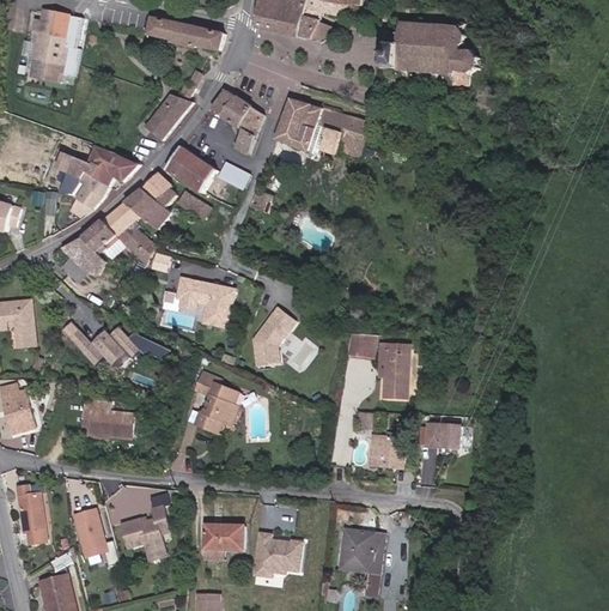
[(276,31),(284,0),(259,0),(255,26),(276,31)]
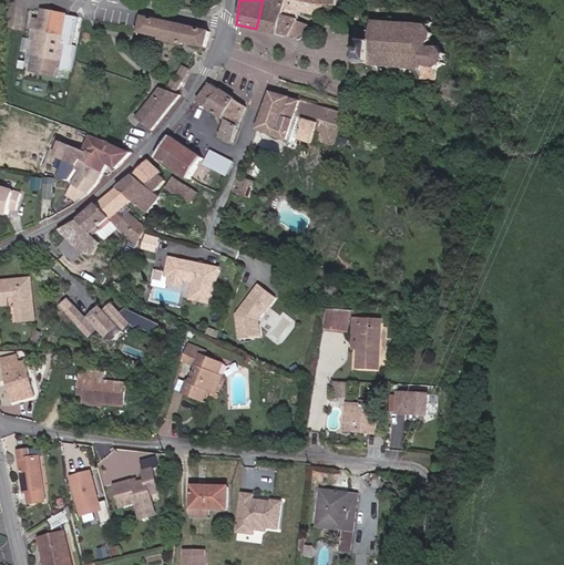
[(297,18),(298,11),(310,13),(313,2),(335,3),(335,0),(263,0),(256,29),(287,37),(294,38),(309,26),(296,20),(297,18)]
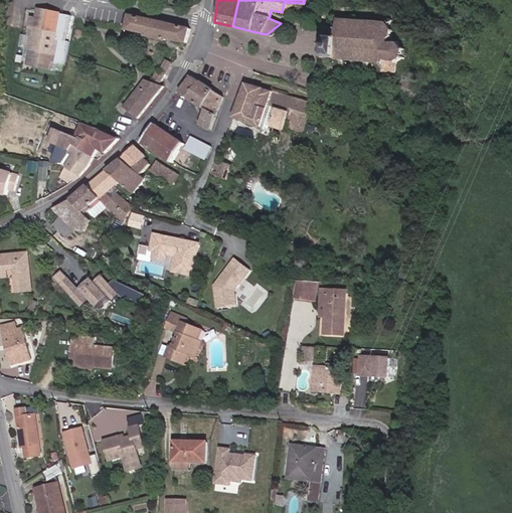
[(53,60),(58,33),(61,33),(65,16),(58,14),(58,12),(35,7),(33,16),(28,15),(26,25),(31,26),(26,55),(51,60),(53,60)]
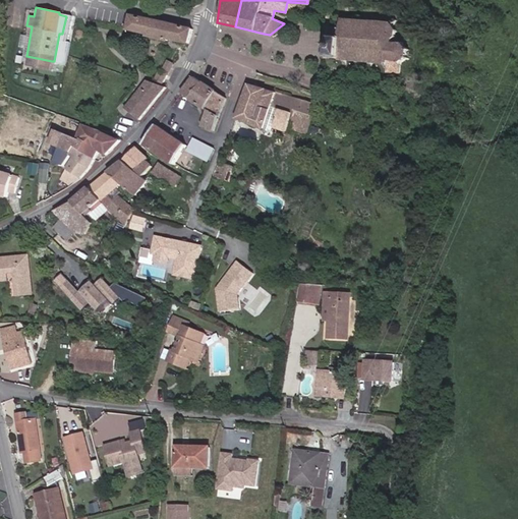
[(190,27),(128,13),(125,29),(146,34),(146,35),(166,40),(166,38),(186,43),(190,27)]
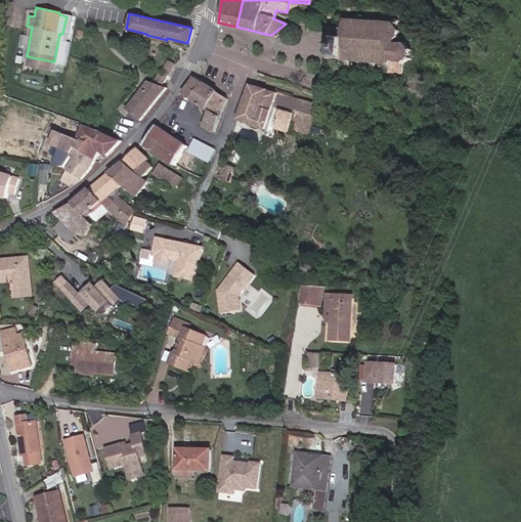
[(404,44),(396,43),(397,39),(398,37),(399,39),(400,37),(399,36),(399,32),(401,30),(400,29),(398,30),(396,26),(400,23),(398,19),(392,25),(378,23),(378,18),(376,17),(376,23),(362,22),(363,16),(360,16),(360,22),(348,20),(344,15),(341,16),(344,20),(342,37),(336,36),(336,35),(331,35),(329,57),(349,59),(348,64),(351,64),(352,57),(359,57),(359,66),(362,66),(363,58),(373,59),(373,67),(376,68),(377,59),(388,60),(387,69),(391,69),(391,72),(403,73),(403,64),(404,64),(404,63),(410,58),(411,60),(414,59),(413,57),(413,51),(415,51),(415,49),(413,49),(406,44),(406,42),(404,42),(404,44)]
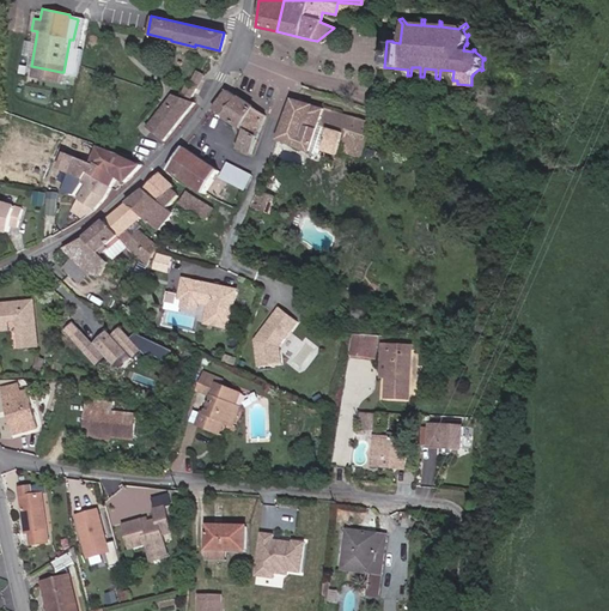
[(322,40),(338,29),(334,28),(317,41),(322,40)]
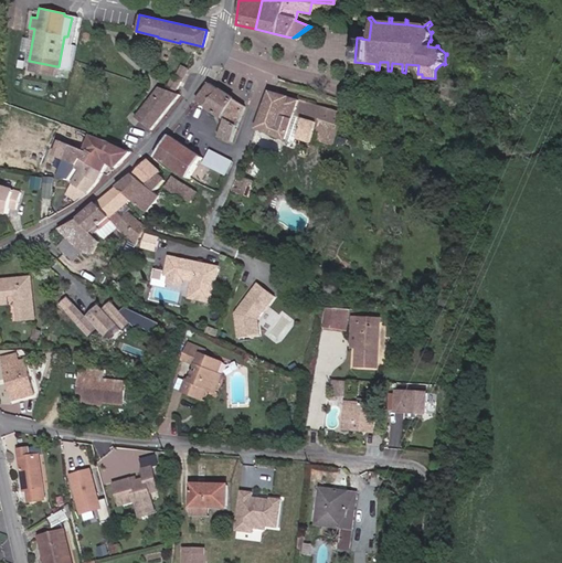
[(54,74),(56,66),(29,61),(28,68),(54,74)]
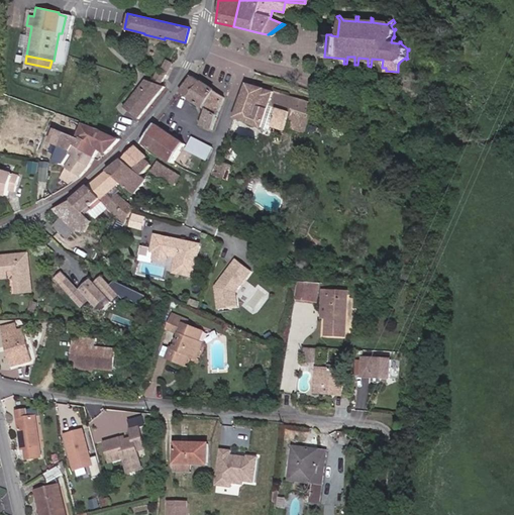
[(164,73),(169,63),(164,61),(159,71),(164,73)]
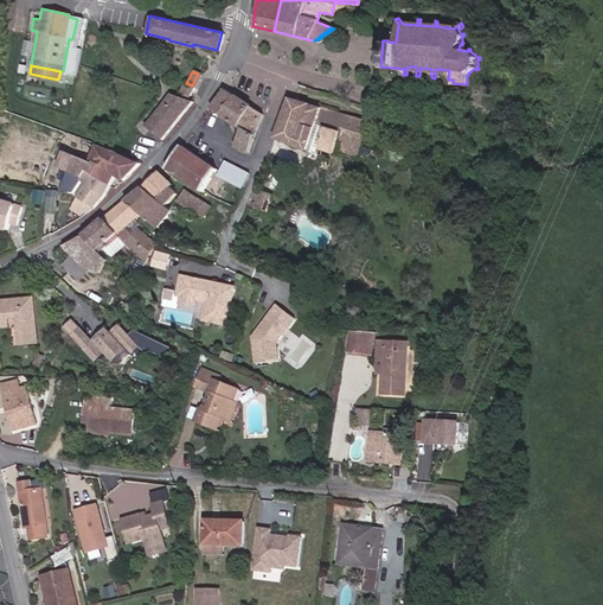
[(186,95),(192,86),(186,83),(183,82),(178,91),(186,95)]
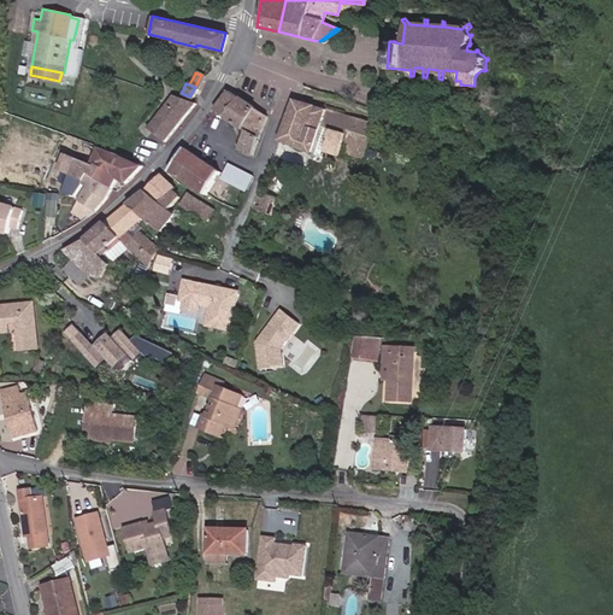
[(251,153),(265,115),(227,89),(212,109),(243,129),(236,147),(251,153)]
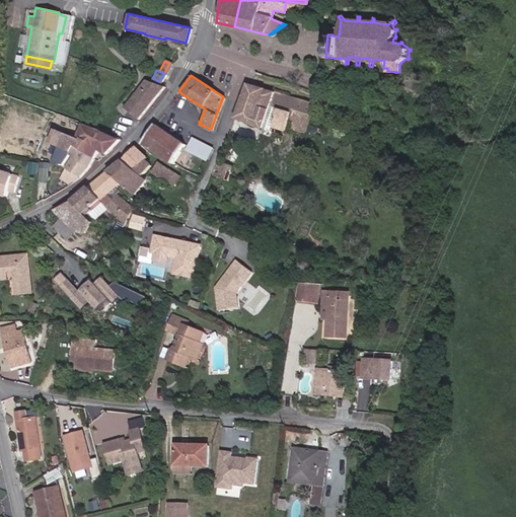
[(137,118),(163,85),(144,78),(122,106),(137,118)]
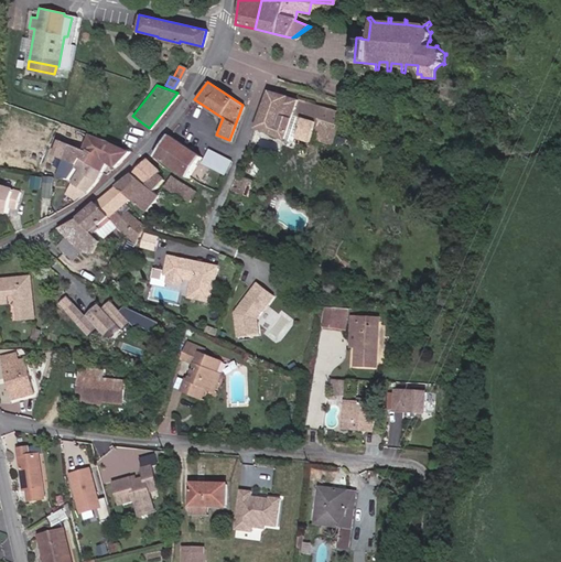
[(267,90),(261,106),(277,111),(279,108),(289,111),(293,98),(267,90)]
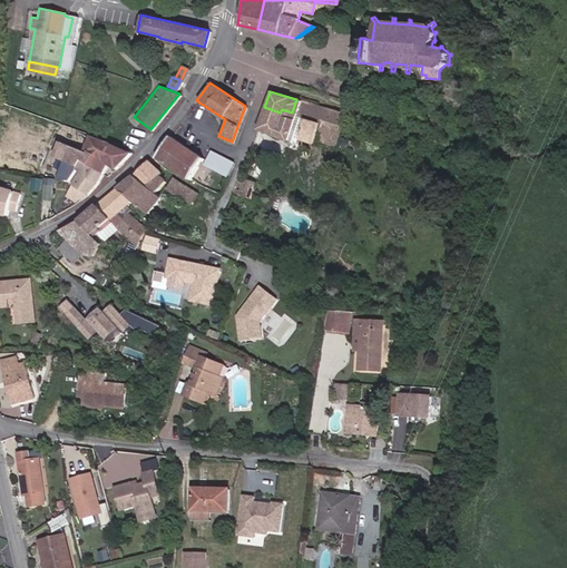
[(334,145),(345,113),(296,99),(292,113),(282,109),(280,113),(264,107),(256,126),(286,138),(286,140),(287,143),(290,144),(291,145),(293,144),(294,142),(296,137),(312,142),(312,138),(334,145)]
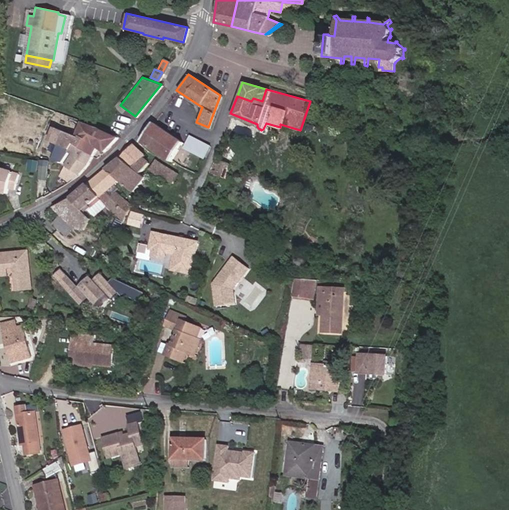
[(151,121),(139,141),(169,160),(181,141),(151,121)]
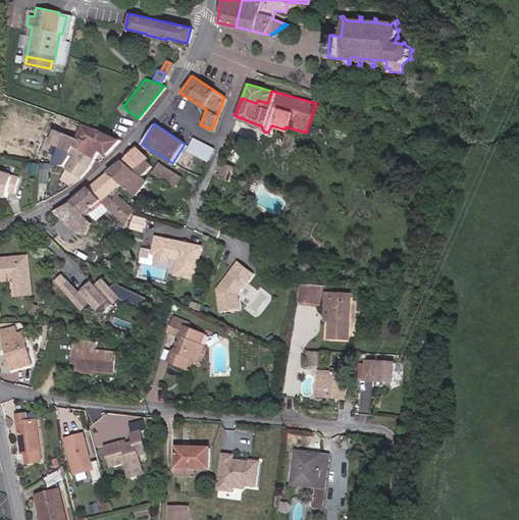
[(104,154),(118,140),(101,132),(82,124),(76,138),(79,139),(80,137),(97,149),(104,154)]
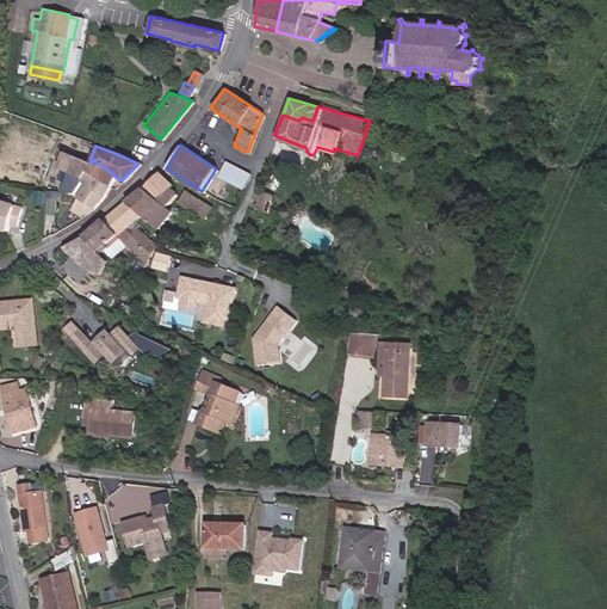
[(109,185),(113,174),(93,160),(92,162),(90,161),(67,153),(62,152),(55,167),(80,178),(85,170),(109,185)]
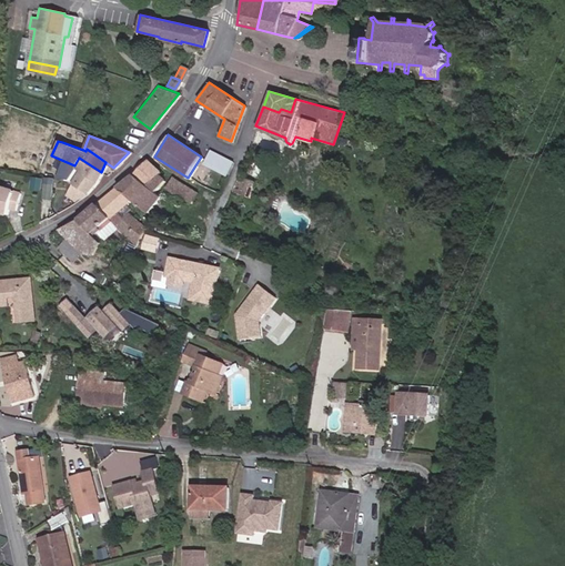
[(225,173),(231,161),(208,149),(202,161),(225,173)]
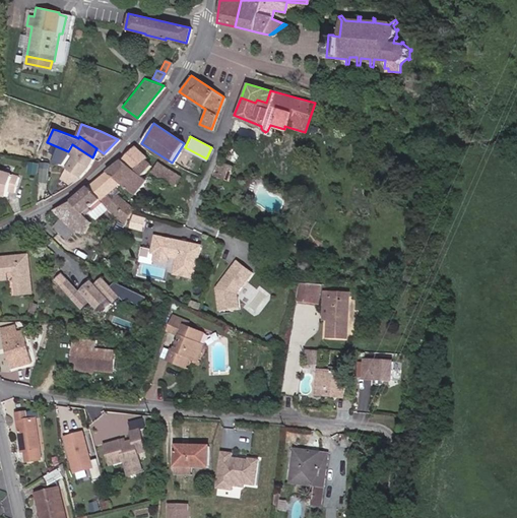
[(88,166),(92,157),(72,144),(68,151),(67,153),(71,156),(64,167),(78,177),(88,166)]
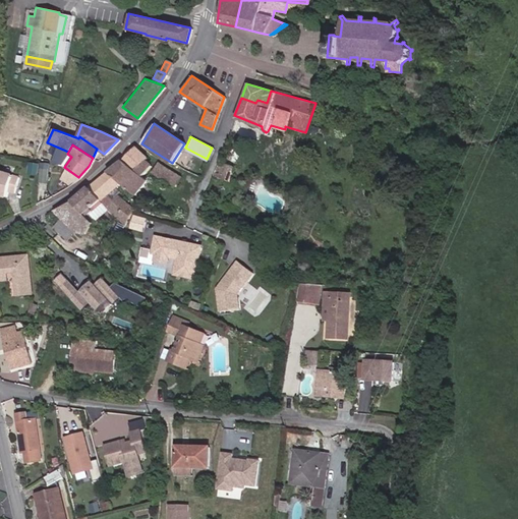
[(134,146),(120,159),(140,175),(150,165),(144,160),(146,157),(134,146)]
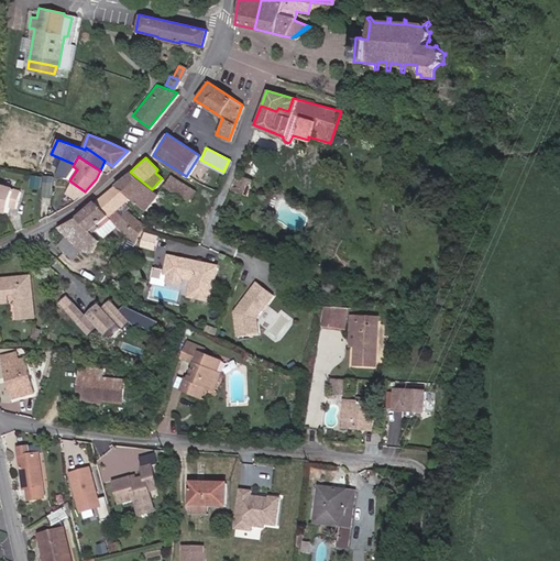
[(69,180),(77,169),(73,166),(65,177),(69,180)]
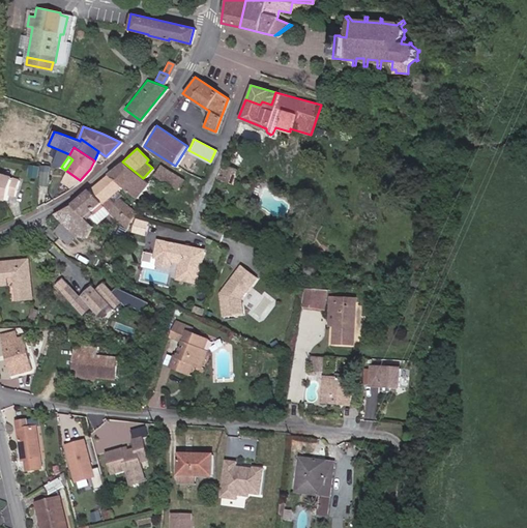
[(148,183),(143,178),(122,162),(108,174),(121,185),(136,198),(148,183)]
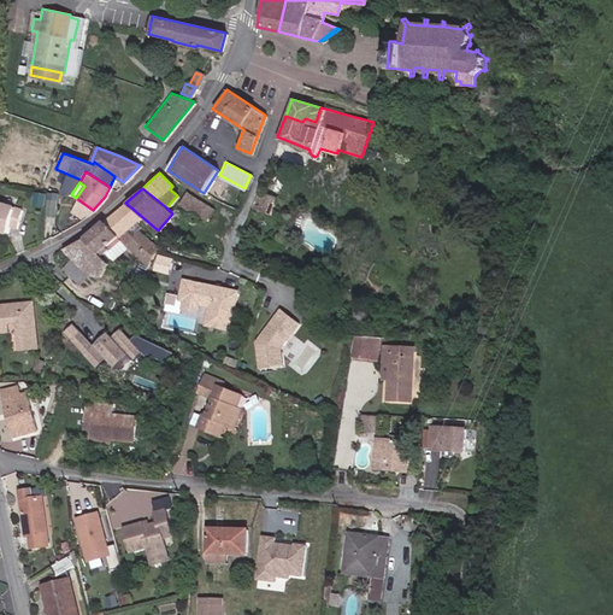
[(42,205),(43,193),(33,191),(30,204),(42,205)]
